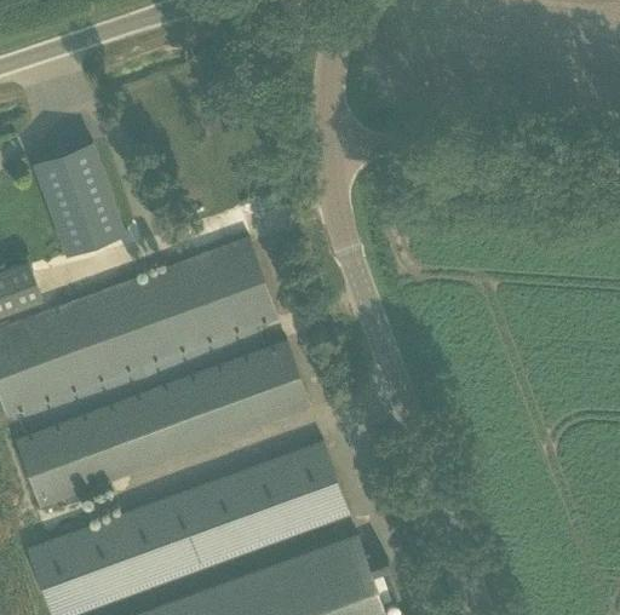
[(92,145),(34,166),(67,258),(125,237),(92,145)]
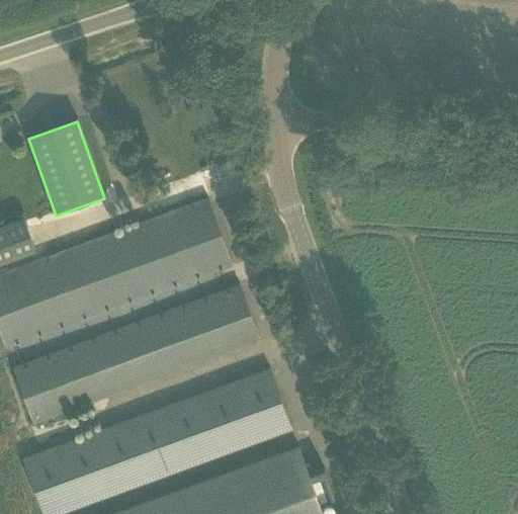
[(0,277),(0,337),(5,351),(233,268),(208,201),(0,277)]
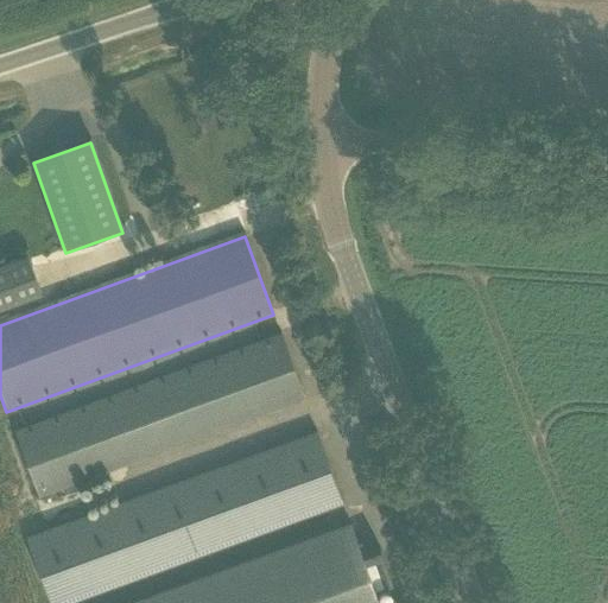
[(0,267),(0,312),(42,298),(26,259),(0,267)]
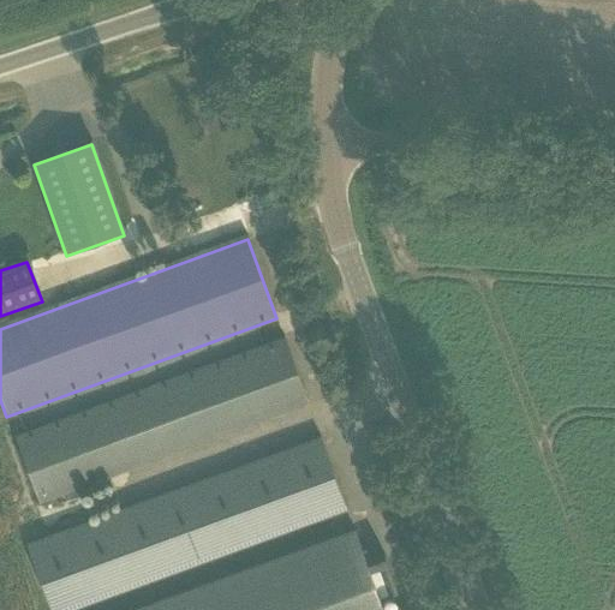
[(16,441),(40,506),(309,407),(285,341),(16,441)]
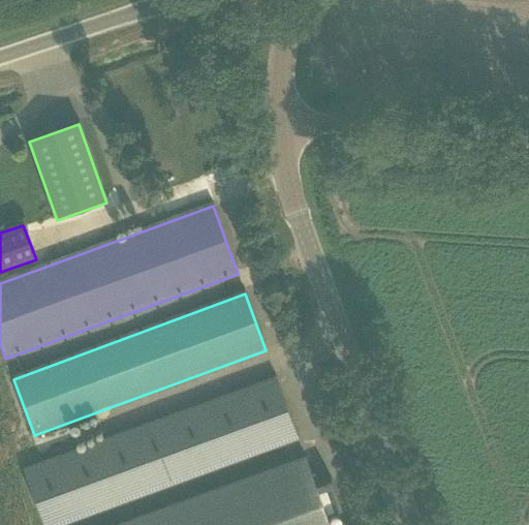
[(24,472),(42,524),(66,524),(299,440),(276,379),(24,472)]
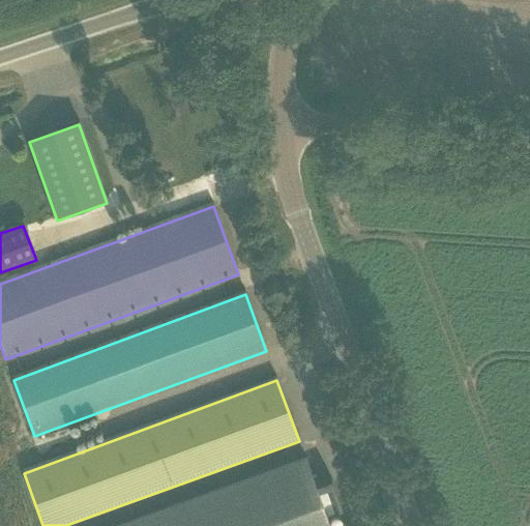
[(329,525),(326,517),(342,510),(331,481),(316,488),(305,460),(124,525),(329,525)]
